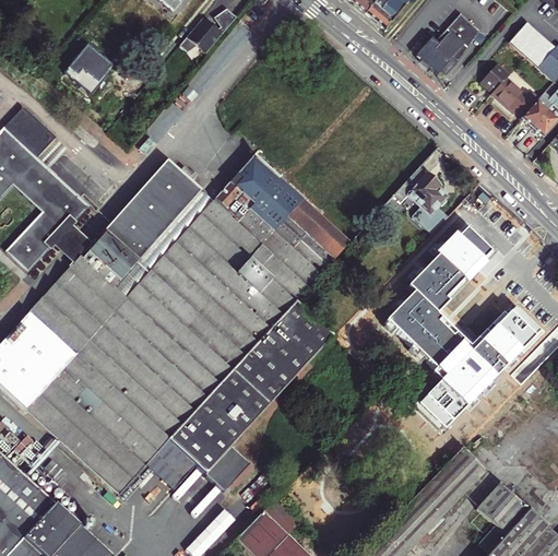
[(163,0),(174,9),(181,0),(163,0)]
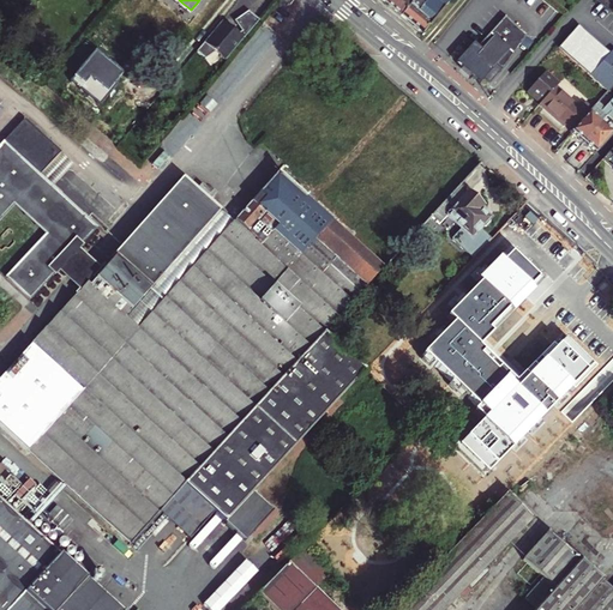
[(385,0),(400,12),(409,0),(385,0)]
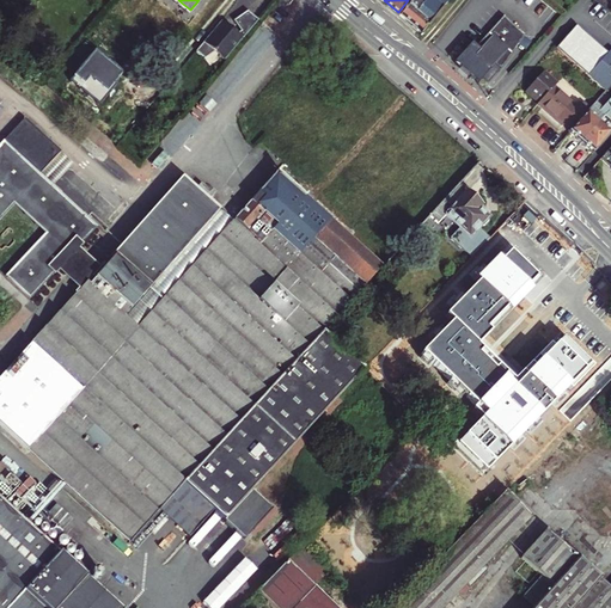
[(408,0),(398,12),(419,29),(443,0),(408,0)]
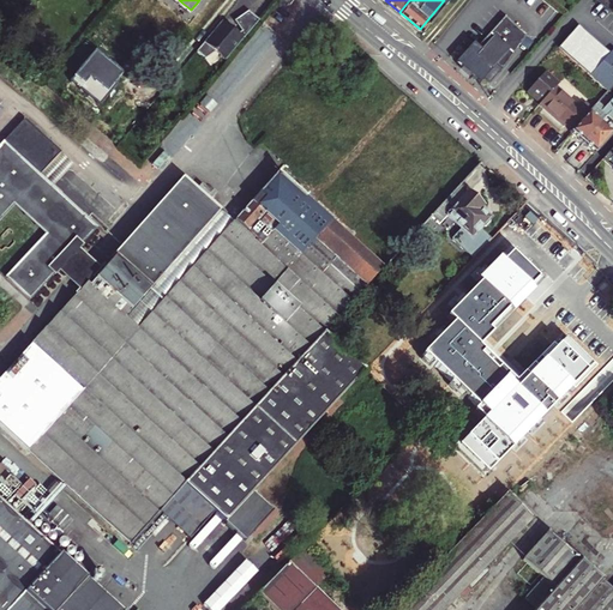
[(226,58),(260,17),(250,8),(250,7),(235,17),(242,28),(238,30),(222,17),(196,48),(204,55),(217,48),(223,55),(226,58)]
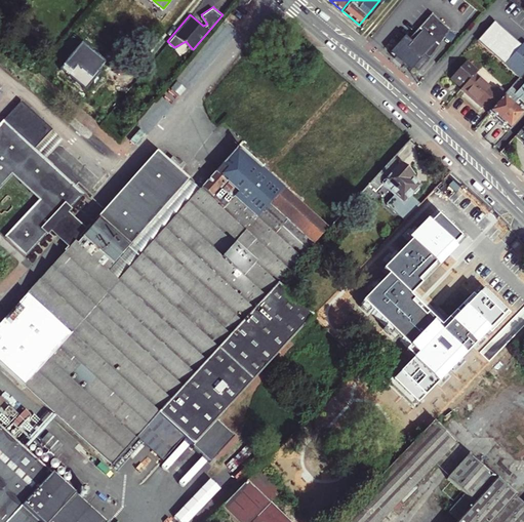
[(449,26),(430,9),(405,37),(408,40),(421,51),(427,55),(449,26)]
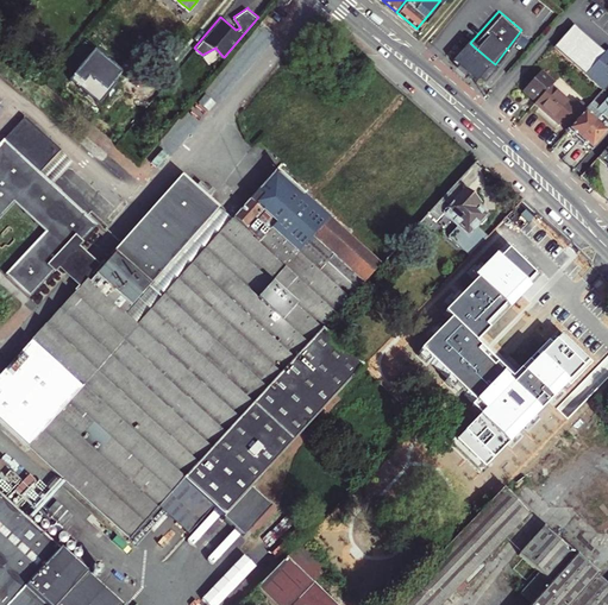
[(572,20),(552,43),(601,87),(607,79),(607,45),(607,44),(603,49),(572,20)]
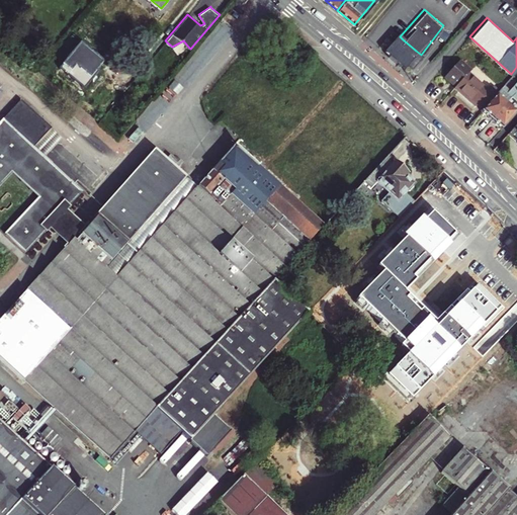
[(78,38),(61,60),(69,66),(74,61),(88,72),(93,66),(100,58),(78,38)]
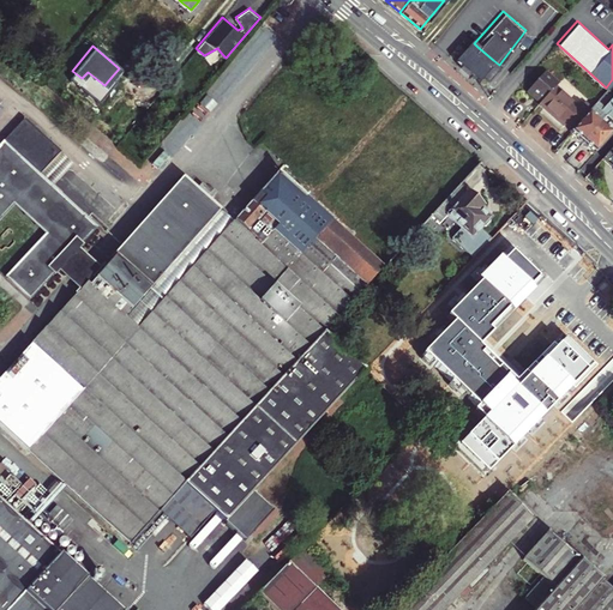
[(478,47),(473,52),(473,53),(488,66),(490,65),(493,60),(478,47)]
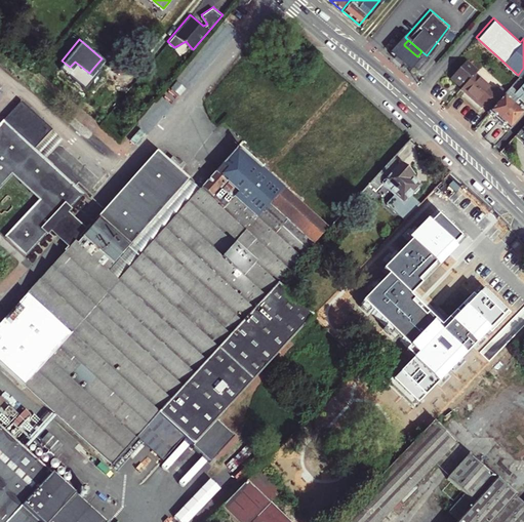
[(461,85),(474,71),(475,69),(465,58),(448,77),(454,82),(456,80),(461,85)]
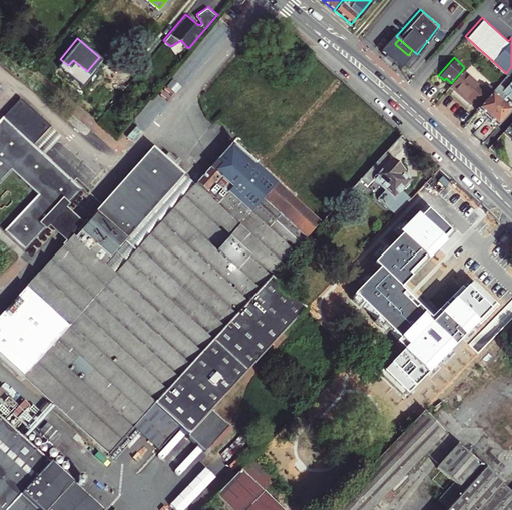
[(68,65),(60,59),(56,64),(81,84),(95,67),(92,65),(87,71),(73,60),(68,65)]
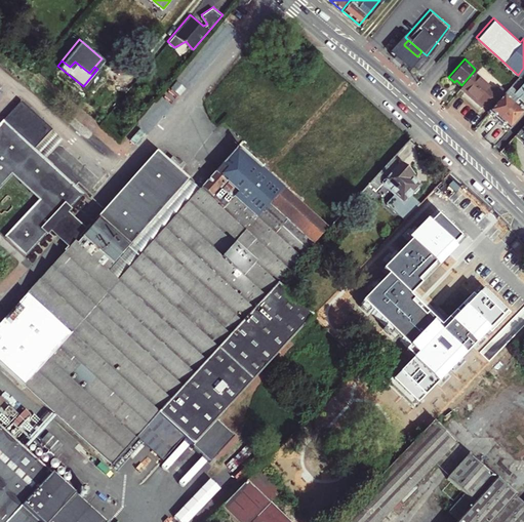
[(488,108),(505,90),(499,85),(494,89),(474,71),(461,85),(458,88),(475,103),(477,101),(481,105),(483,103),(488,108)]
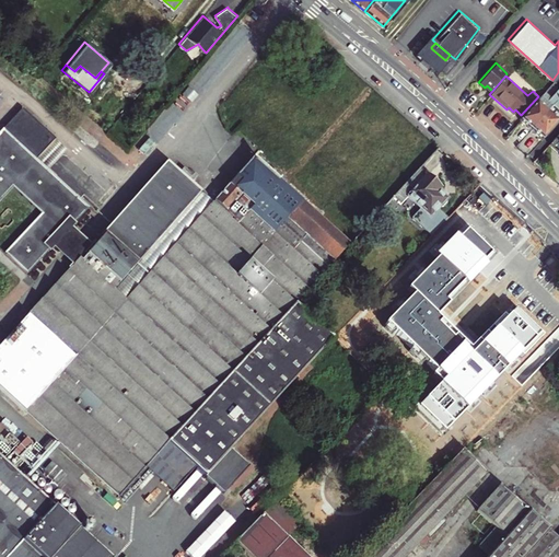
[(197,92),(189,85),(184,91),(191,99),(197,92)]
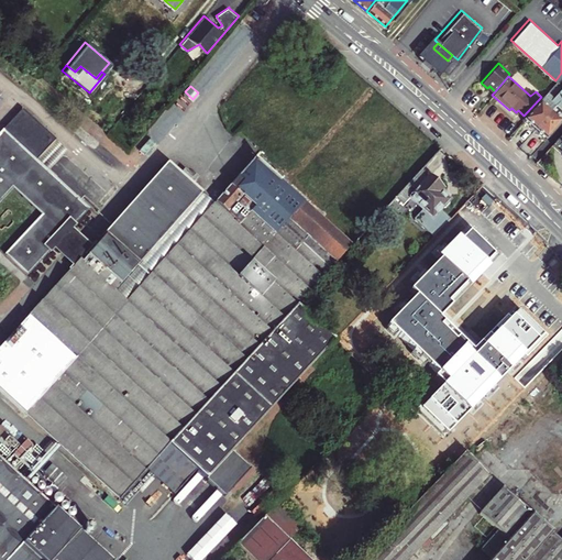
[(544,92),(541,97),(524,116),(522,118),(533,128),(561,94),(561,91),(559,89),(550,98),(544,92)]
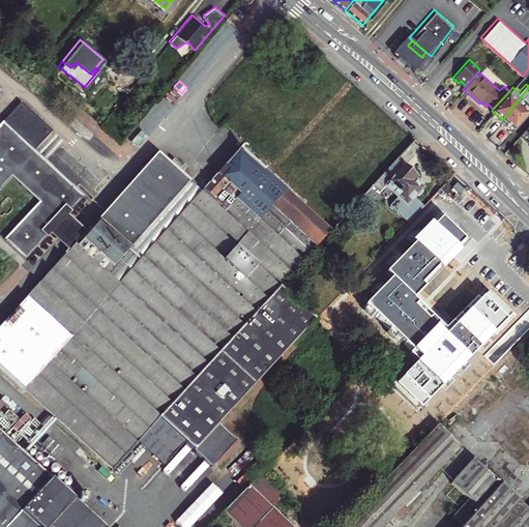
[(511,129),(528,109),(528,101),(527,100),(528,96),(528,88),(502,120),(511,129)]
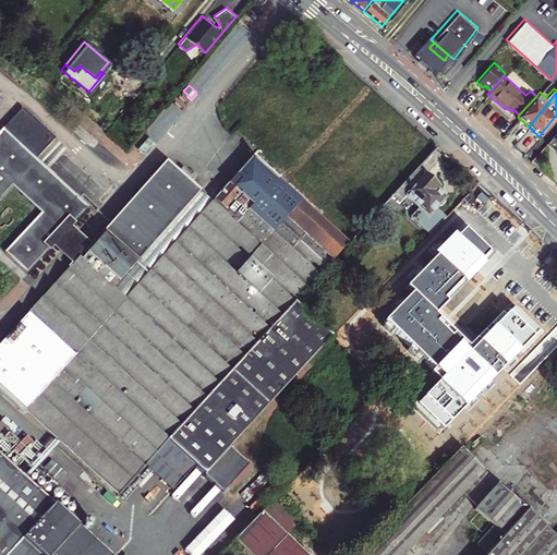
[(36,156),(38,154),(47,144),(55,135),(23,105),(0,129),(0,197),(13,184),(40,210),(4,250),(27,270),(88,204),(36,156)]
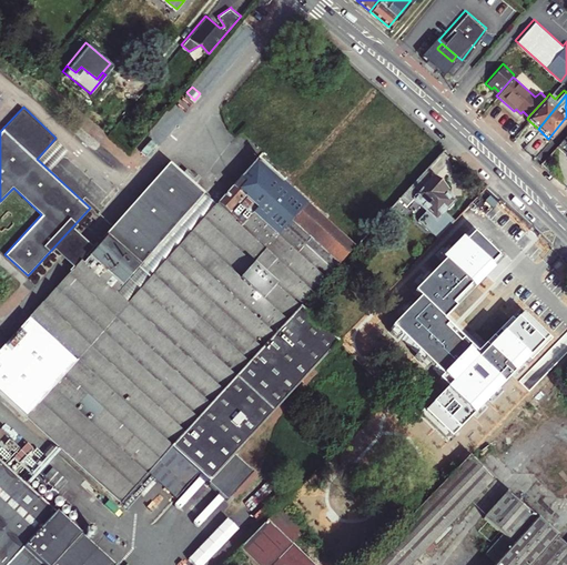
[(257,157),(241,175),(253,185),(270,168),(257,157)]
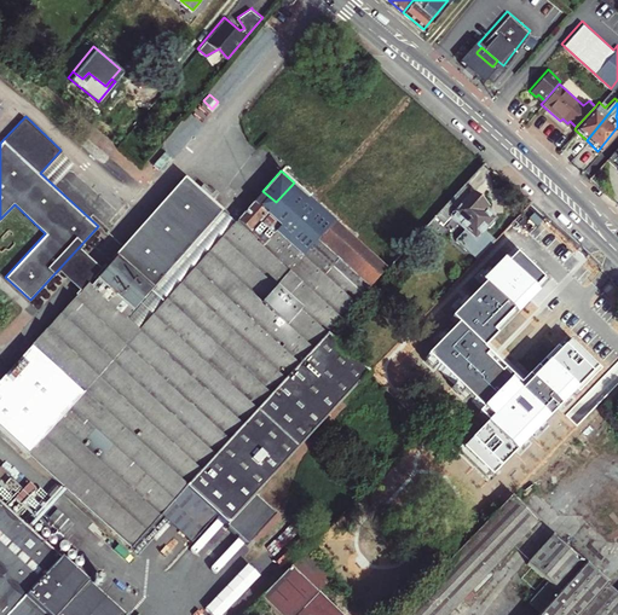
[(263,191),(236,221),(185,177),(114,254),(116,256),(84,293),(81,290),(0,378),(0,593),(23,614),(116,614),(120,611),(0,499),(0,476),(26,450),(132,546),(167,509),(182,492),(188,486),(229,523),(256,492),(369,369),(335,337),(394,266),(294,183),(276,202),(263,191)]
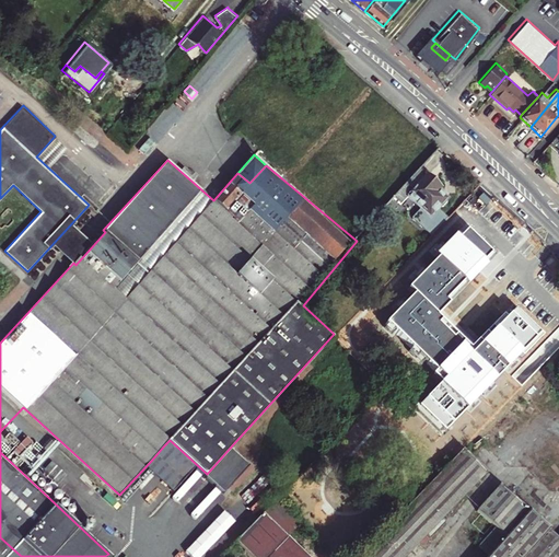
[(426,172),(420,166),(395,195),(402,200),(408,195),(426,210),(417,219),(431,232),(450,212),(441,205),(449,196),(439,187),(441,185),(427,171),(426,172)]
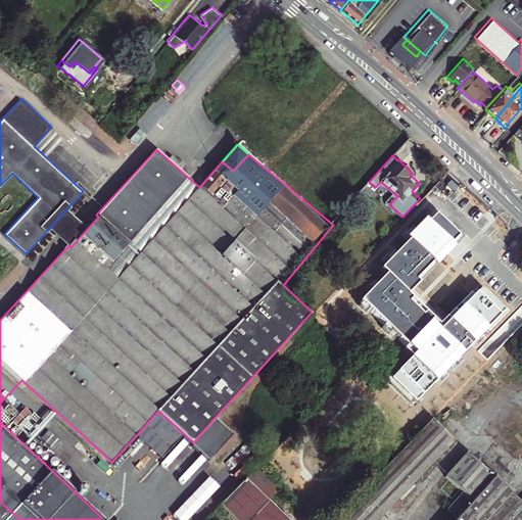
[(385,274),(360,300),(406,345),(402,348),(410,356),(389,377),(414,402),(504,310),(479,286),(472,293),(469,290),(436,325),(405,294),(416,282),(413,279),(456,235),(433,214),(379,269),(385,274)]
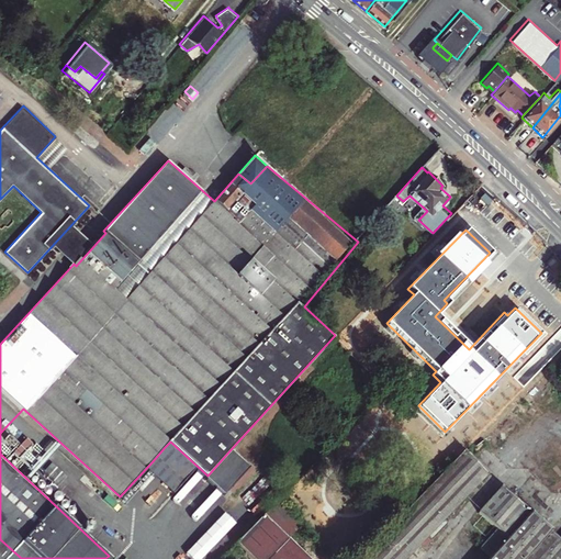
[(171,454),(165,447),(152,462),(158,468),(171,454)]
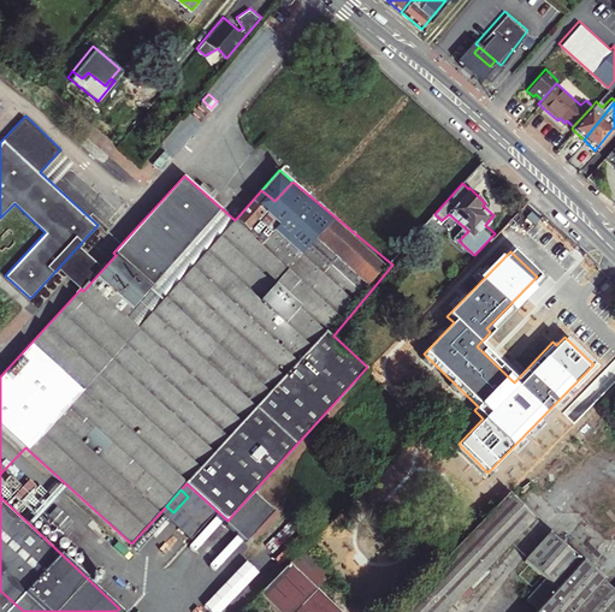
[(228,521),(231,524),(247,539),(276,507),(255,489),(228,521)]
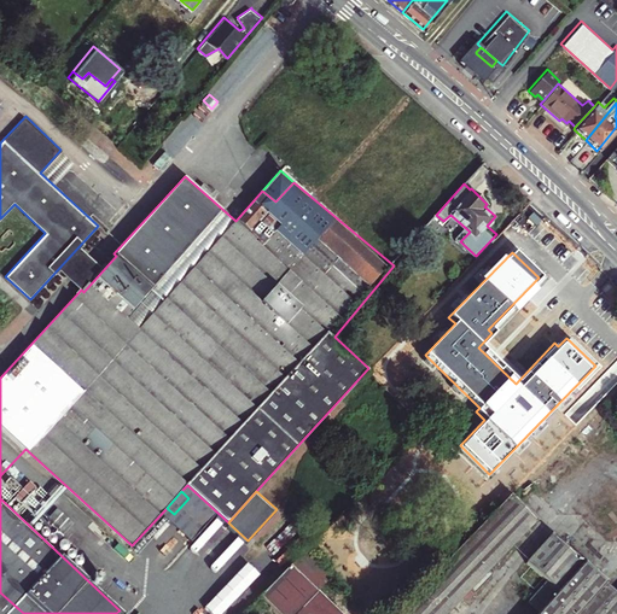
[(446,613),(537,520),(512,493),(393,613),(446,613)]
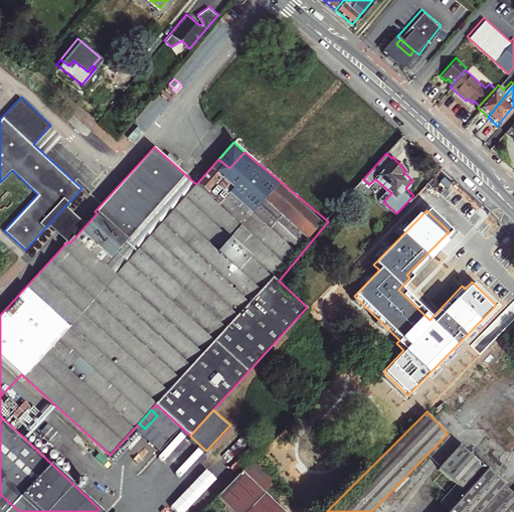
[(513,511),(513,492),(460,444),(440,467),(467,491),(452,508),(427,487),(405,511),(513,511)]
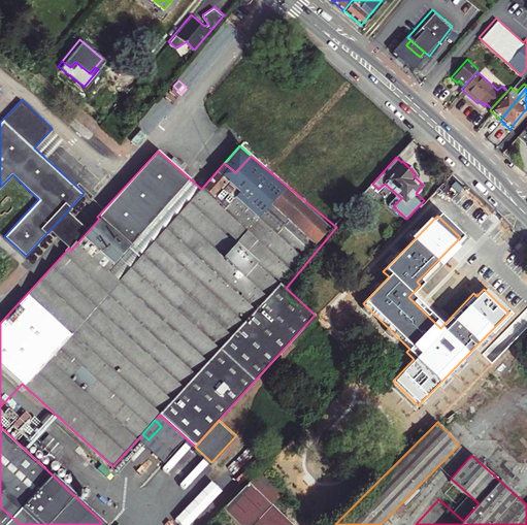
[(292,524),(271,504),(285,490),(266,471),(262,468),(223,509),(240,524),(292,524)]
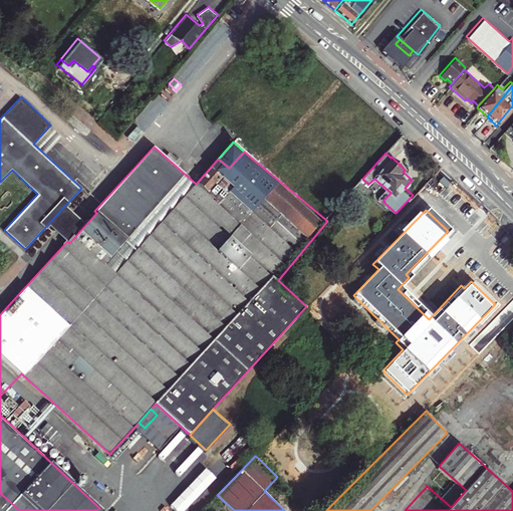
[(19,510),(0,493),(0,510),(19,510)]
